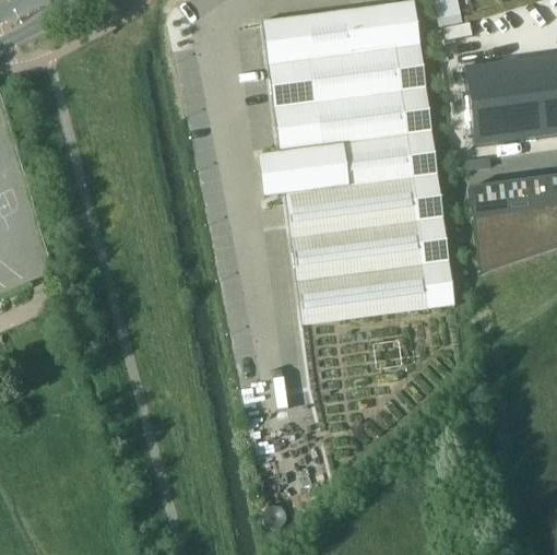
[(275,167),(276,179),(279,195),(286,193),(292,237),(297,282),(450,261),(416,0),(409,0),(262,20),(274,107),(280,151),(273,152),(275,167)]
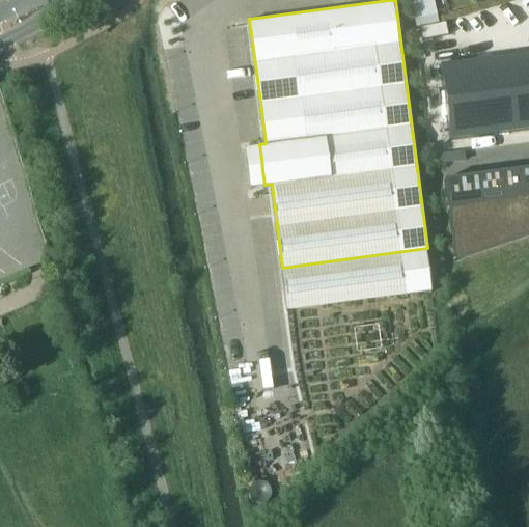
[(413,0),(416,22),(438,19),(435,0),(413,0)]
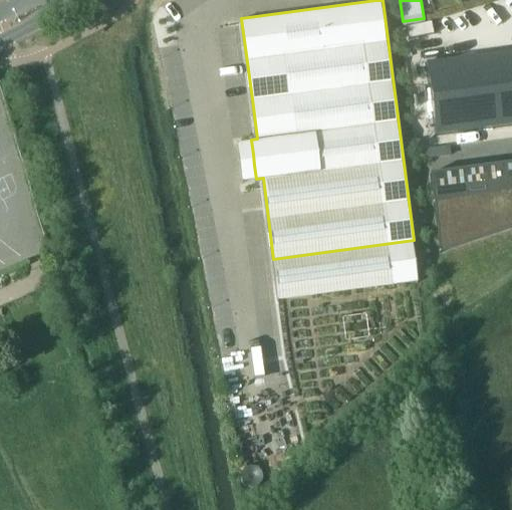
[(433,19),(408,24),(411,35),(435,30),(433,19)]
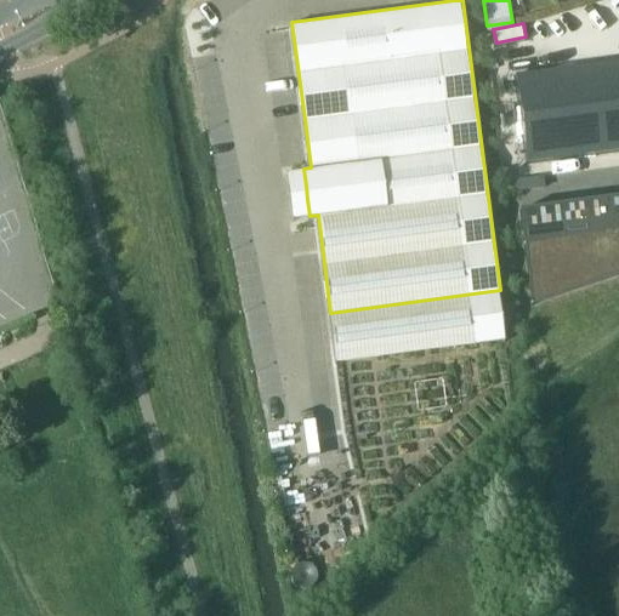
[(618,57),(517,72),(528,160),(618,147),(618,57)]
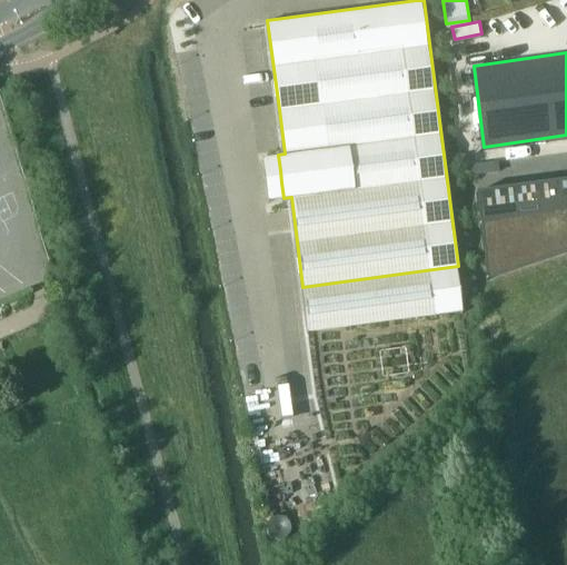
[(566,177),(478,189),(489,273),(565,247),(563,236),(566,235),(566,177)]
